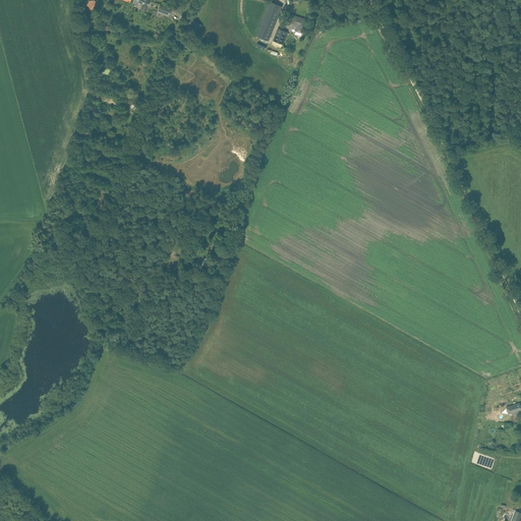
[(98,5),(95,0),(90,1),(87,5),(90,9),(95,9),(98,5)]
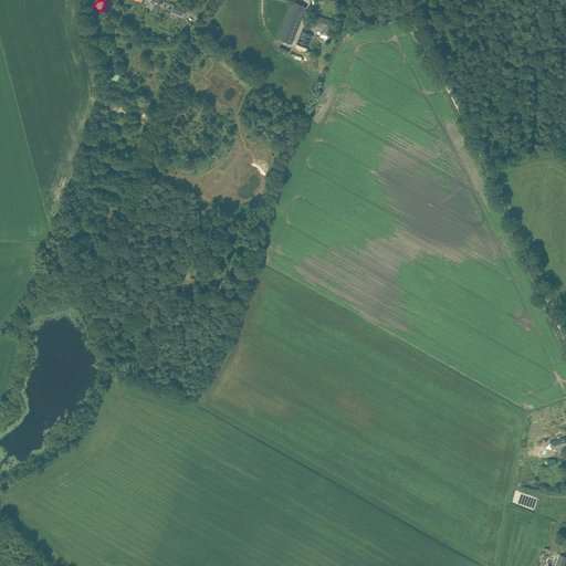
[(158,12),(163,1),(158,0),(146,0),(146,1),(155,6),(153,11),(158,12)]
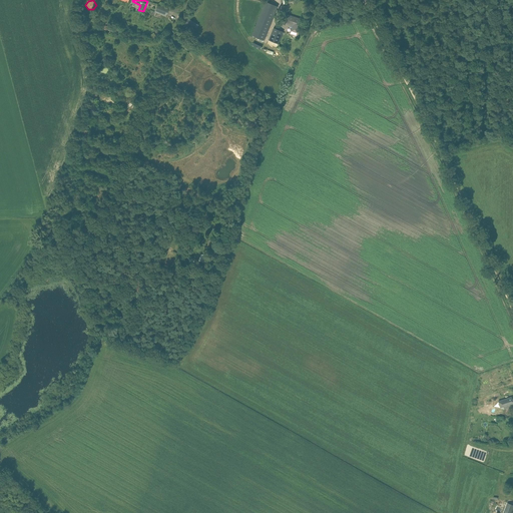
[(278,6),(266,2),(252,35),(265,40),(278,6)]
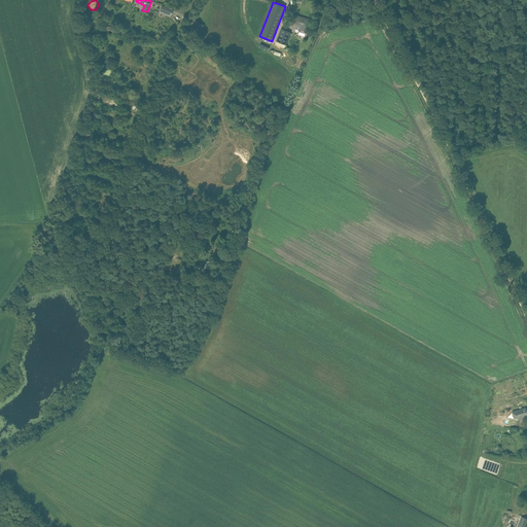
[(159,12),(170,18),(173,9),(162,5),(159,12)]
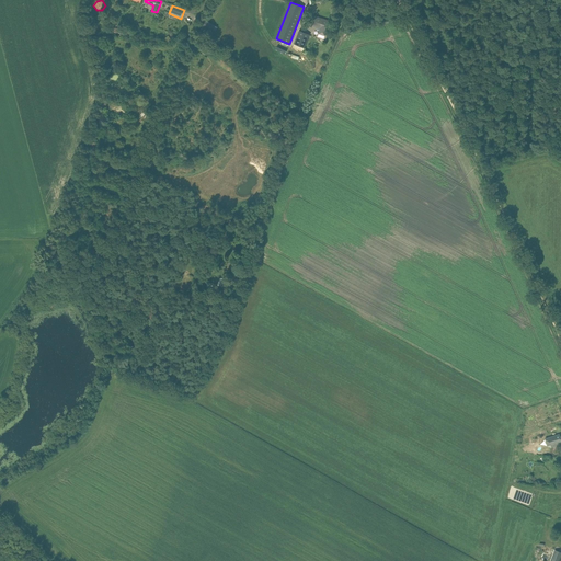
[(311,24),(320,27),(319,34),(318,37),(324,38),(324,36),(330,21),(315,16),(311,24)]
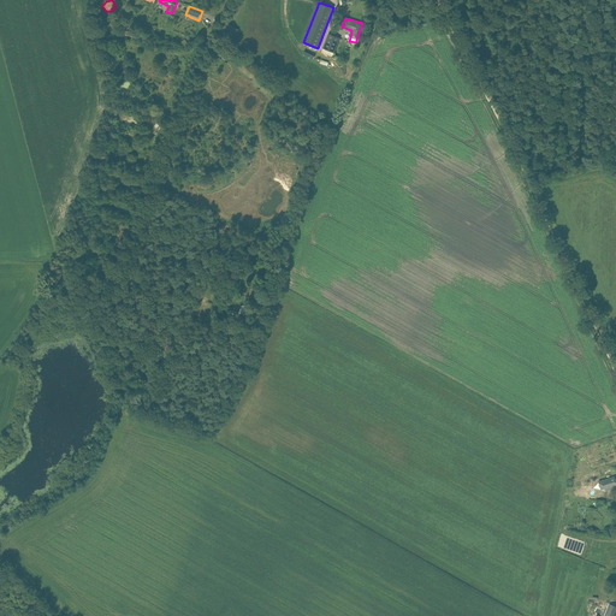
[(226,23),(223,30),(236,36),(240,29),(226,23)]
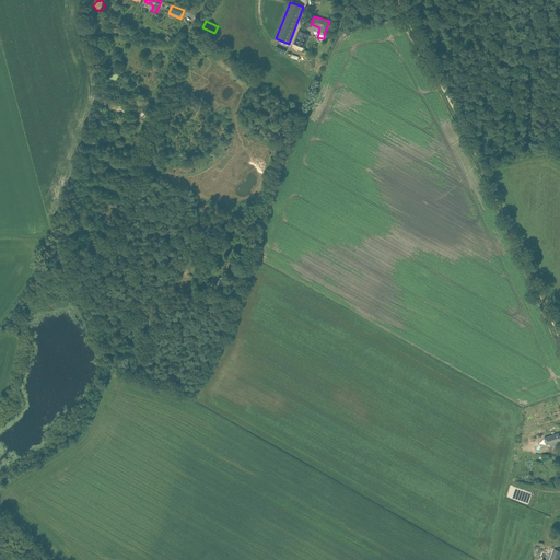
[(129,31),(103,25),(102,30),(128,35),(129,31)]
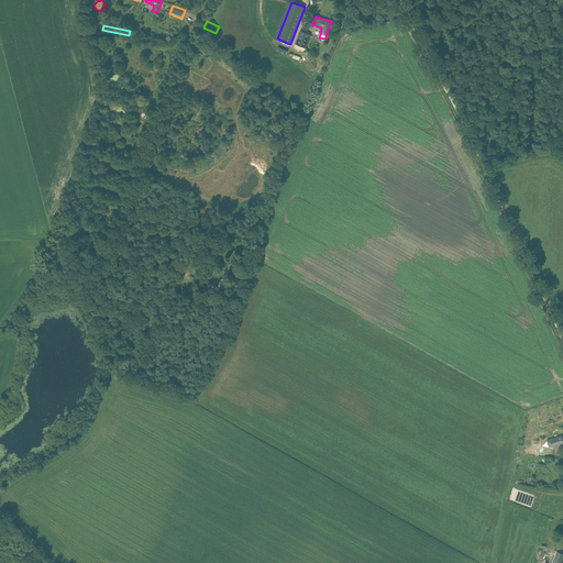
[(294,48),(304,53),(306,48),(311,35),(300,31),(294,48)]
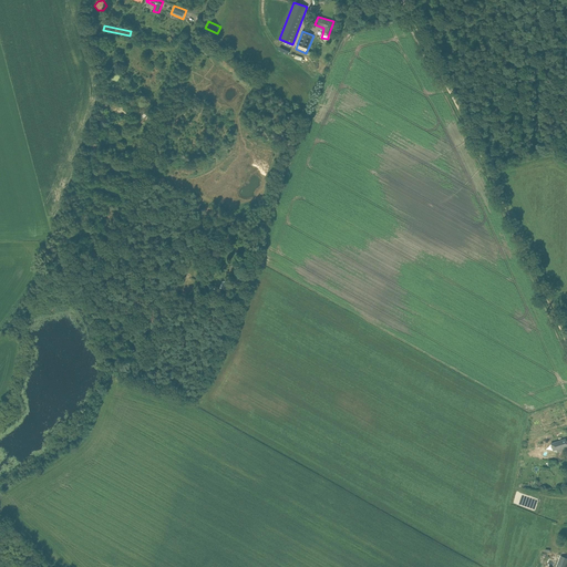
[(553,451),(557,450),(557,452),(566,449),(566,442),(566,439),(550,443),(553,451)]
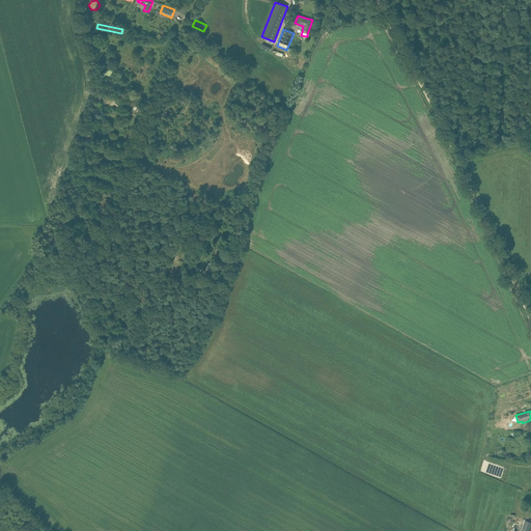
[(499,530),(510,530),(514,523),(504,519),(499,530)]
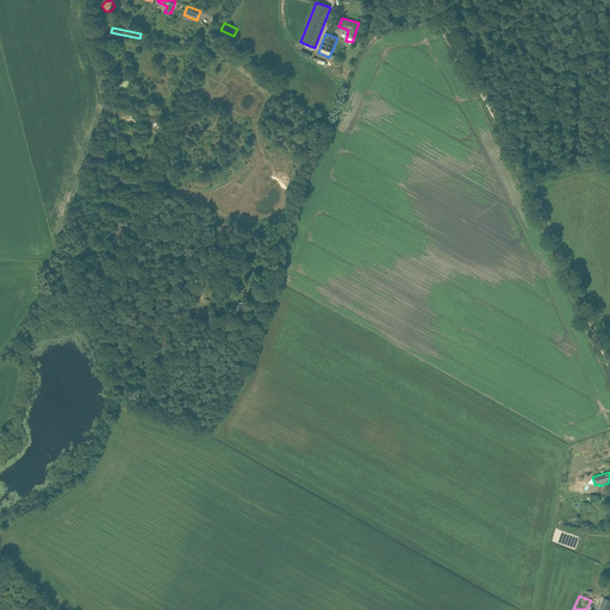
[(598,609),(608,609),(609,604),(609,601),(603,598),(598,609)]
